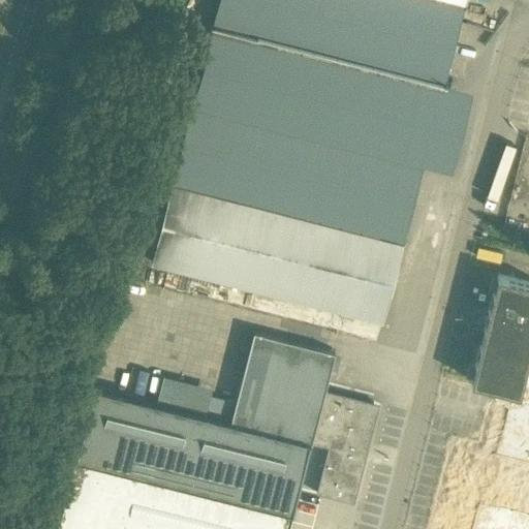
[(464,0),(218,0),(213,23),(195,91),(177,161),(166,200),(156,240),(145,282),(376,341),(422,162),(402,157),(424,75),(443,81),(464,0)]
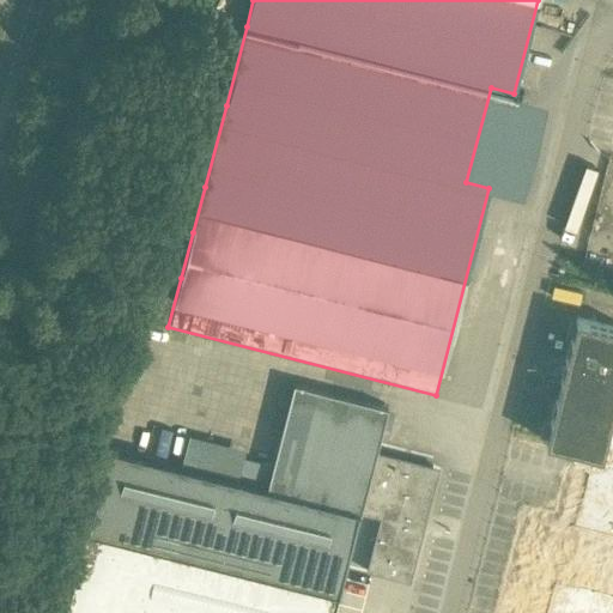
[(220,53),(223,44),(213,42),(211,50),(220,53)]
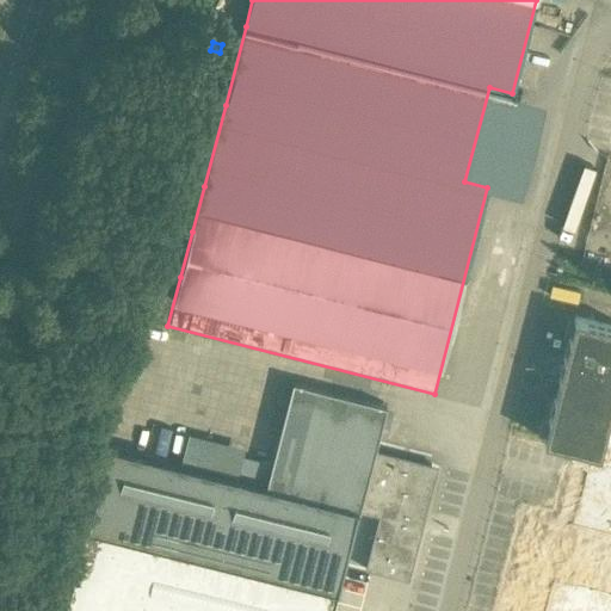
[(610,610),(610,314),(572,306),(543,433),(576,451),(485,610),(610,610)]
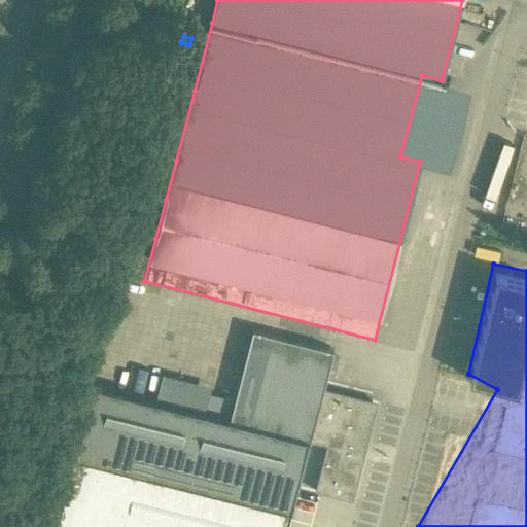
[(358,452),(371,400),(323,388),(332,350),(252,329),(234,402),(225,399),(222,411),(224,412),(223,418),(94,384),(93,389),(78,443),(76,454),(75,454),(56,526),(346,526),(348,521),(331,517),(334,511),(337,495),(352,499),(364,453),(358,452)]
